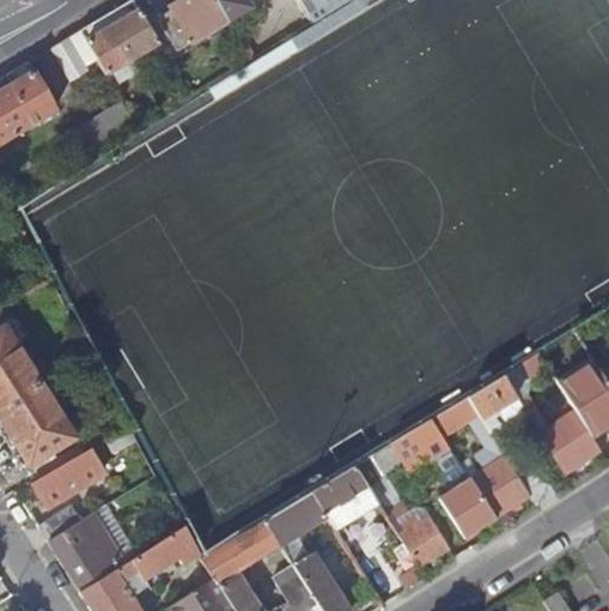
[(81,29),(95,52),(102,62),(153,31),(135,0),(132,0),(81,29)]
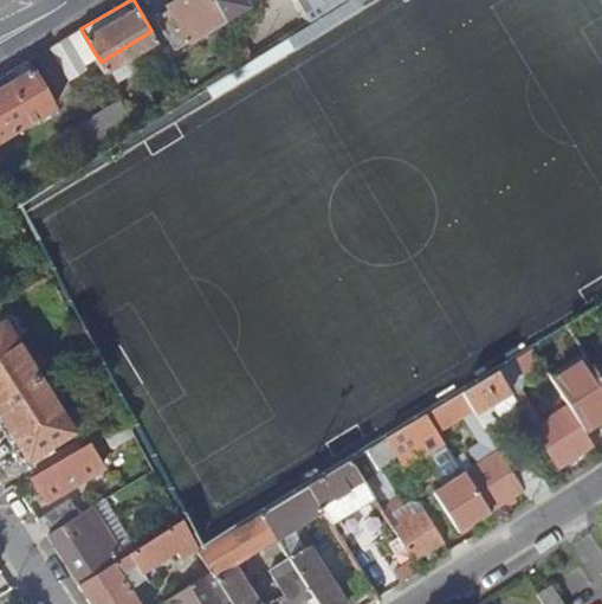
[(226,19),(213,0),(176,0),(167,6),(169,10),(157,18),(176,50),(226,19)]
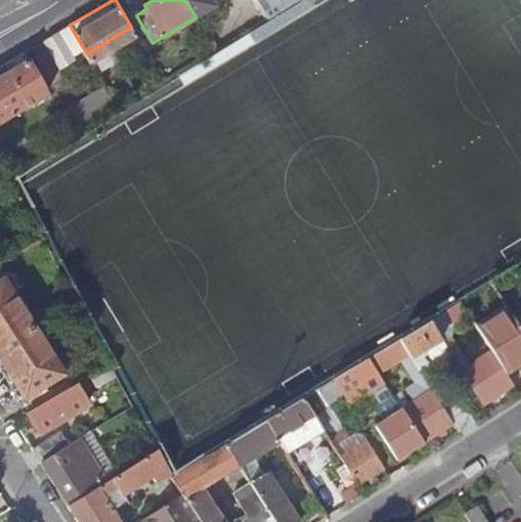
[(184,0),(196,16),(215,5),(213,1),(215,0),(184,0)]
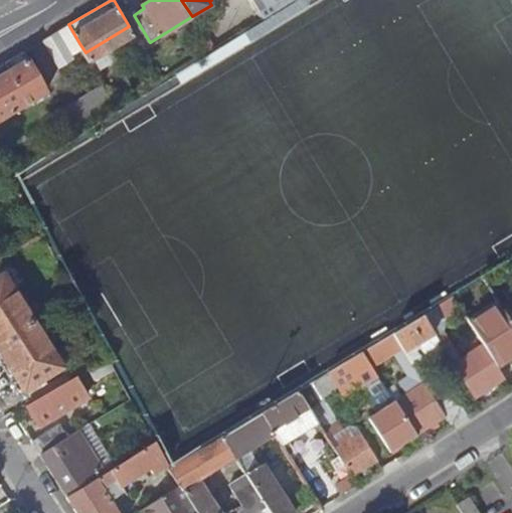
[(253,0),(266,17),(292,0),(253,0)]
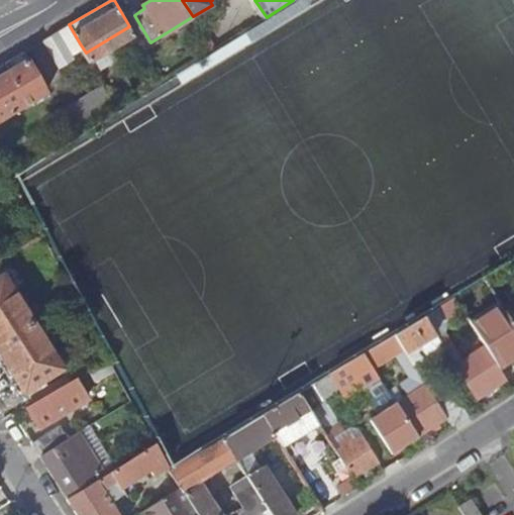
[(69,24),(45,38),(61,62),(74,53),(71,48),(80,43),(69,24)]
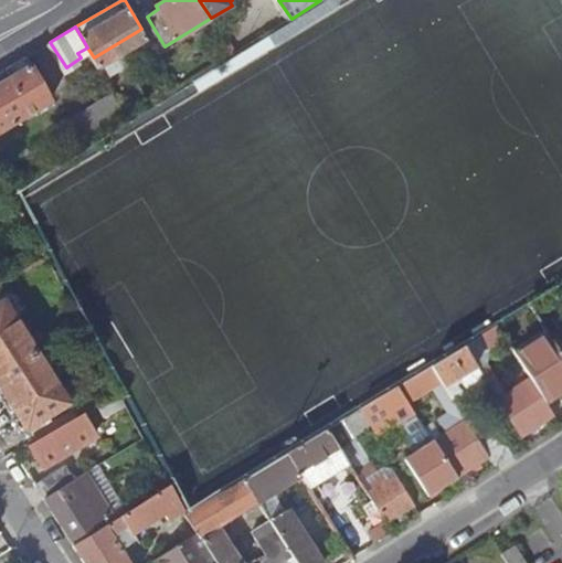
[(10,75),(0,81),(0,133),(53,102),(25,56),(6,67),(10,75)]
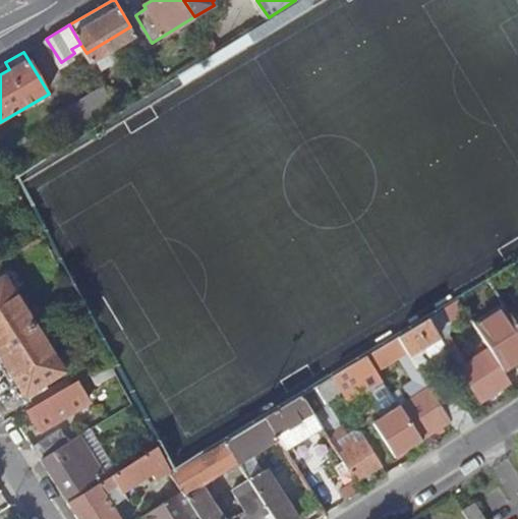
[(0,279),(0,345),(36,324),(5,277),(0,279)]
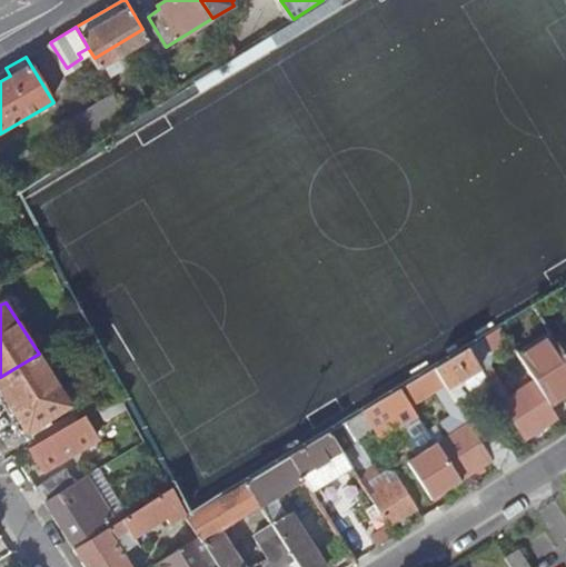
[(502,327),(468,348),(478,362),(486,358),(512,342),(502,327)]
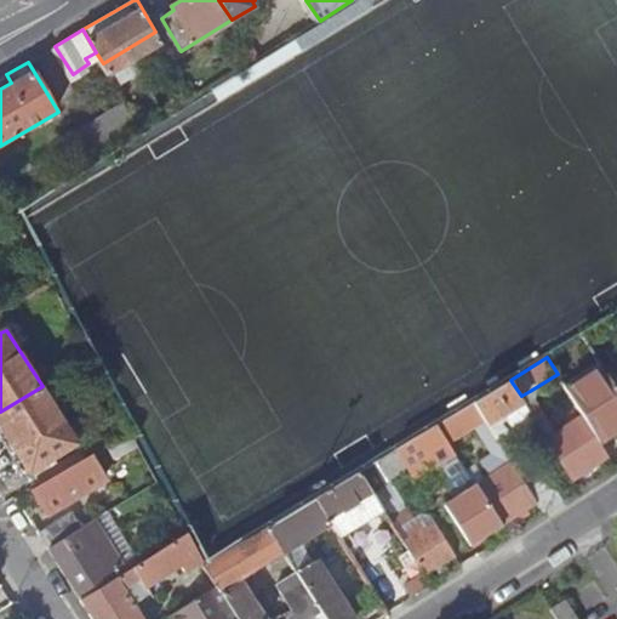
[(601,441),(616,430),(616,386),(604,367),(569,390),(584,414),(601,441)]
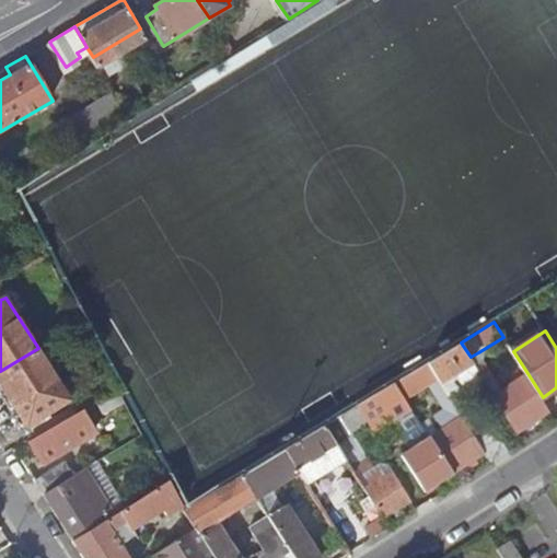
[(429,362),(450,395),(461,388),(452,375),(474,362),(471,357),(461,343),(429,362)]
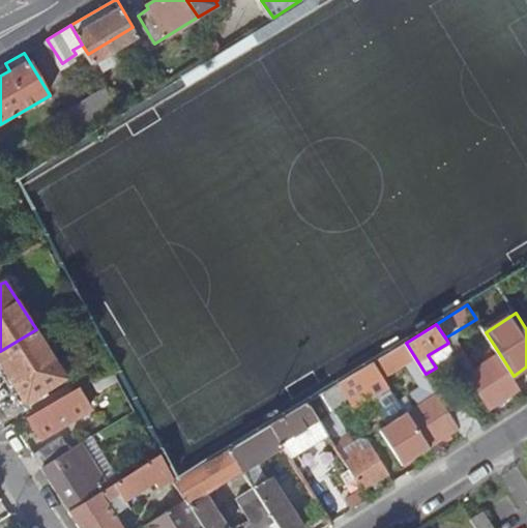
[(36,329),(0,351),(0,359),(27,402),(66,376),(36,329)]
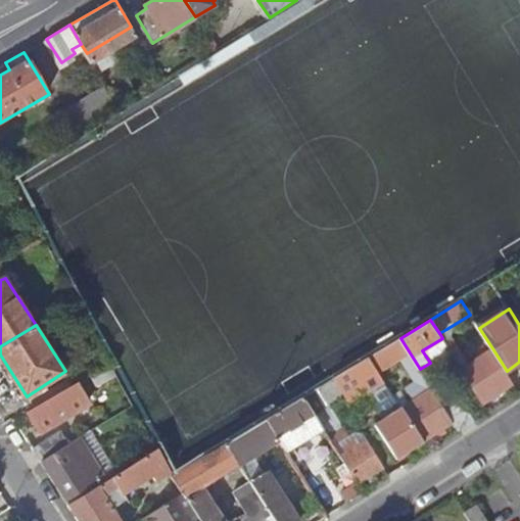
[(442,338),(456,360),(464,356),(446,329),(439,333),(442,338)]
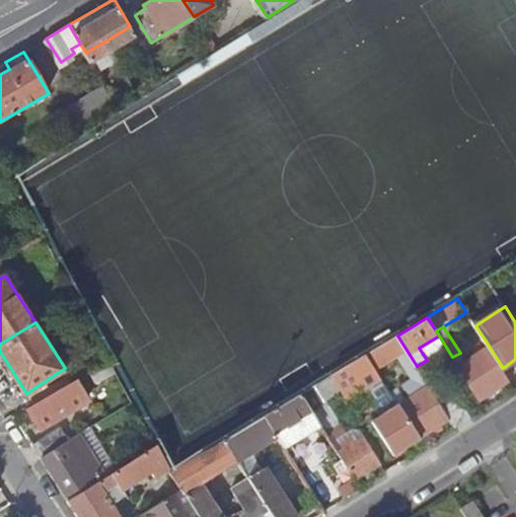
[(450,419),(438,398),(417,366),(397,336),(367,354),(377,370),(398,357),(414,380),(403,386),(411,396),(407,399),(399,388),(392,393),(421,438),(450,419)]
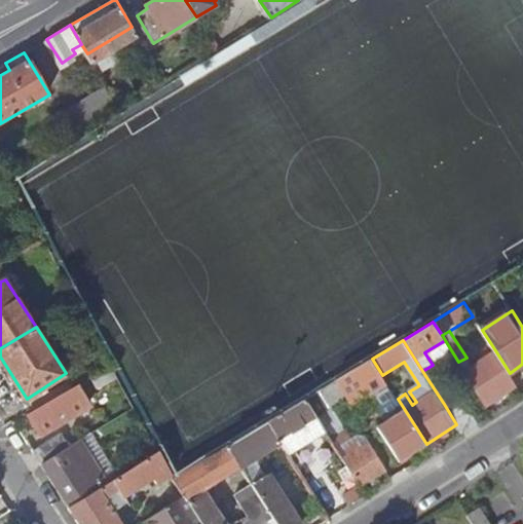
[(486,405),(517,385),(510,373),(495,350),(472,366),(467,358),(458,362),(486,405)]
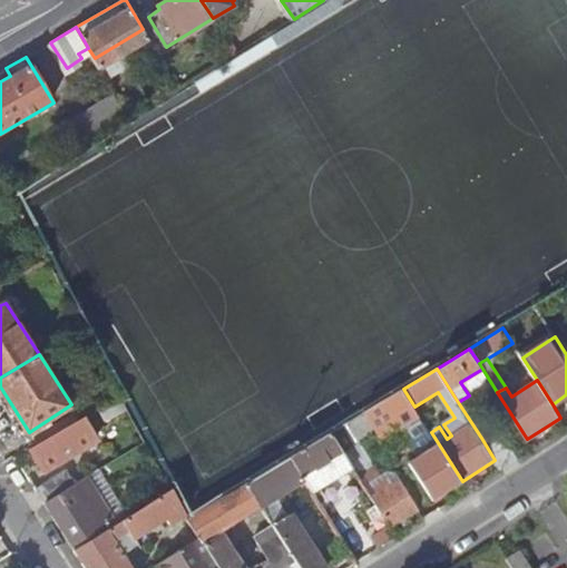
[(433,499),(462,481),(431,432),(414,407),(403,389),(364,411),(374,428),(382,438),(410,420),(423,442),(411,450),(416,459),(410,462),(433,499)]
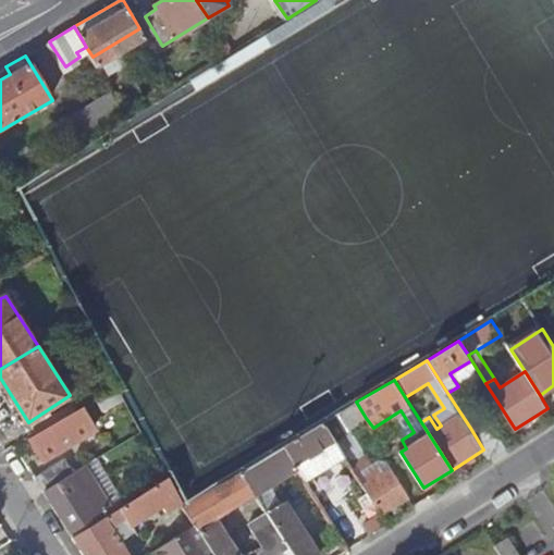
[(348,461),(382,514),(410,496),(392,468),(385,472),(382,467),(367,477),(364,471),(360,473),(361,468),(369,463),(348,429),(366,418),(356,402),(323,421),(348,461)]
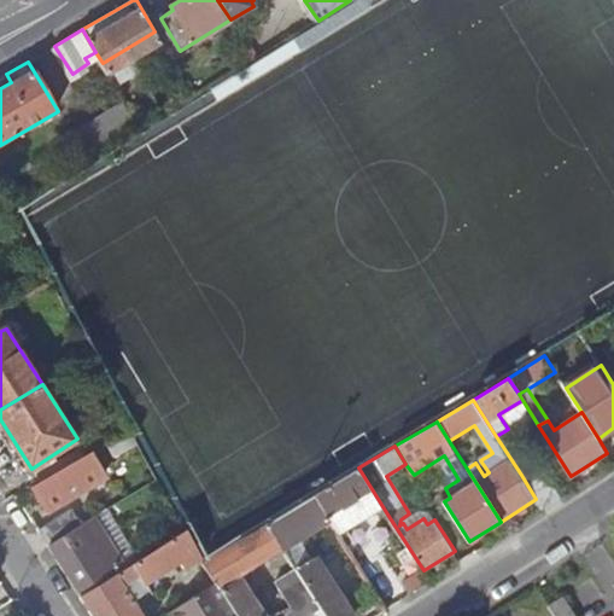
[(93,451),(34,486),(50,510),(64,501),(68,506),(79,500),(76,494),(89,487),(87,484),(105,472),(93,451)]
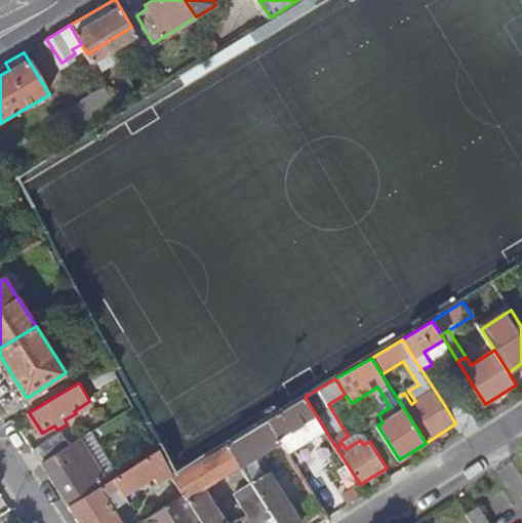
[(462,432),(478,421),(459,394),(443,403),(455,424),(462,432)]
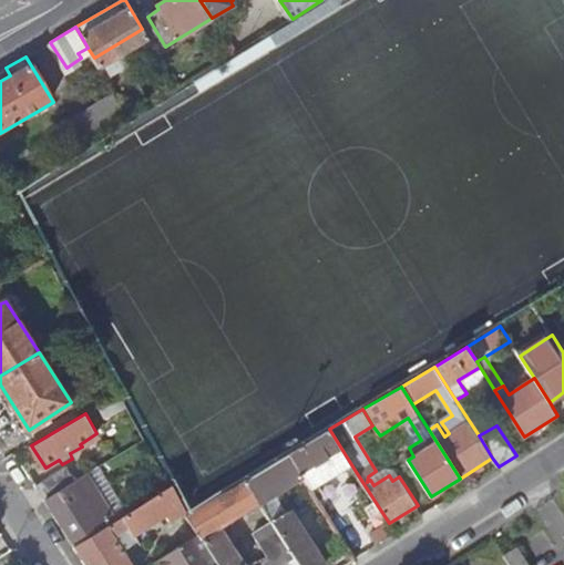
[(311,488),(355,470),(329,429),(289,453),(304,476),(311,488)]
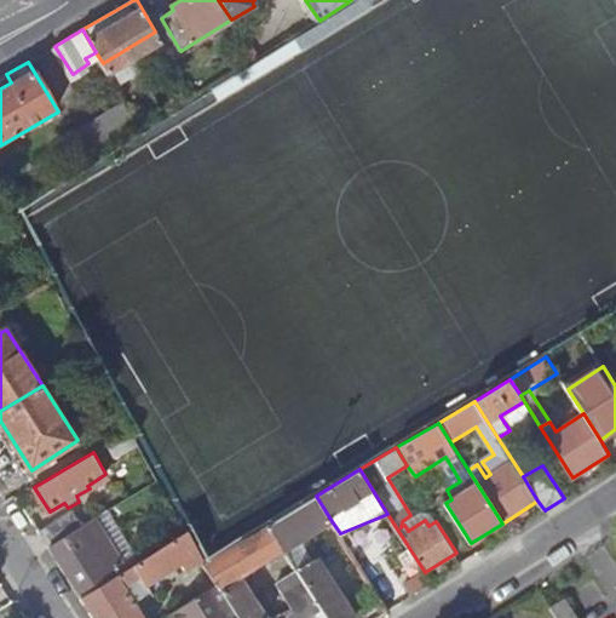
[(286,549),(332,521),(316,496),(270,524),(286,549)]
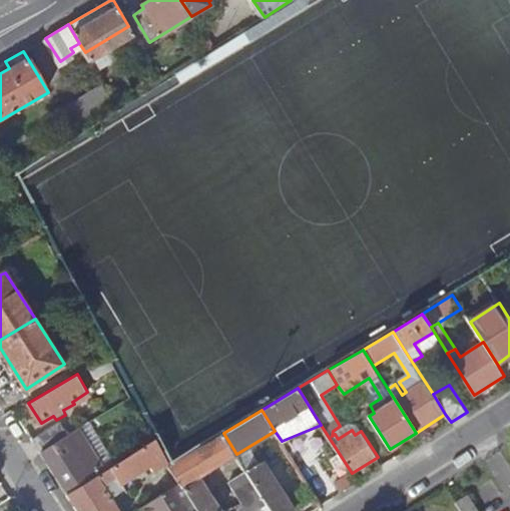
[(34,440),(42,453),(70,435),(62,422),(34,440)]
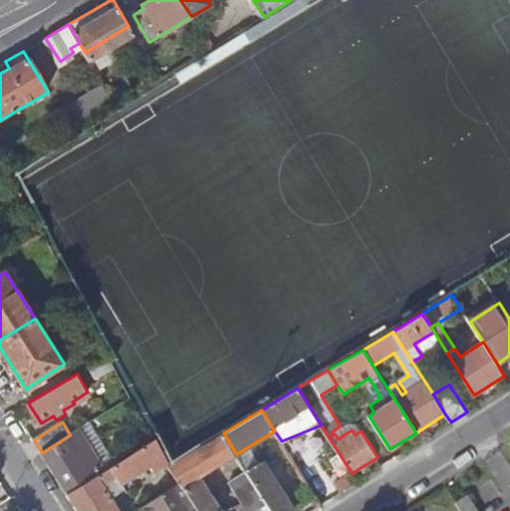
[(42,453),(66,489),(101,467),(91,452),(85,456),(78,446),(85,441),(77,430),(70,435),(42,453)]
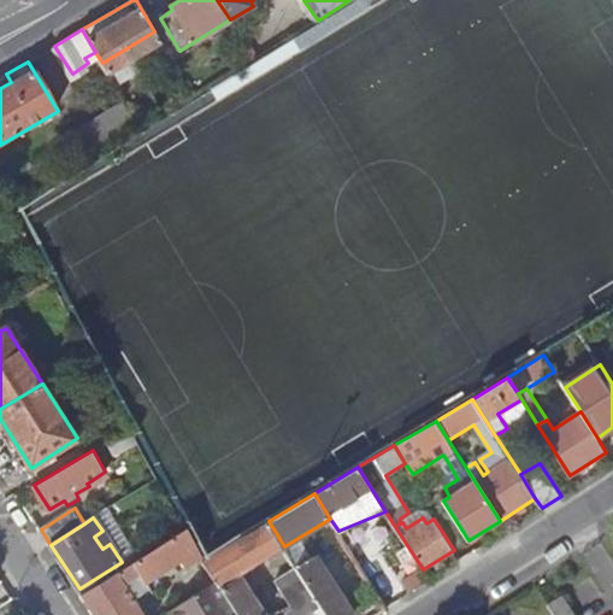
[(236,577),(284,546),(269,521),(204,560),(213,575),(216,581),(237,614),(271,614),(269,610),(267,609),(263,613),(246,587),(243,589),(236,577)]
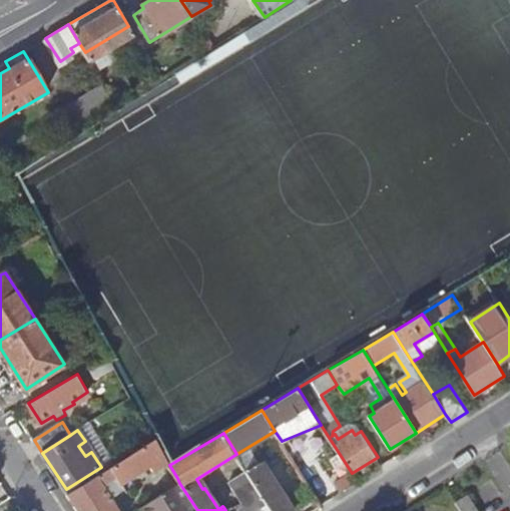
[(68,493),(79,510),(120,510),(105,486),(115,480),(118,485),(147,466),(152,471),(168,462),(155,439),(68,493)]
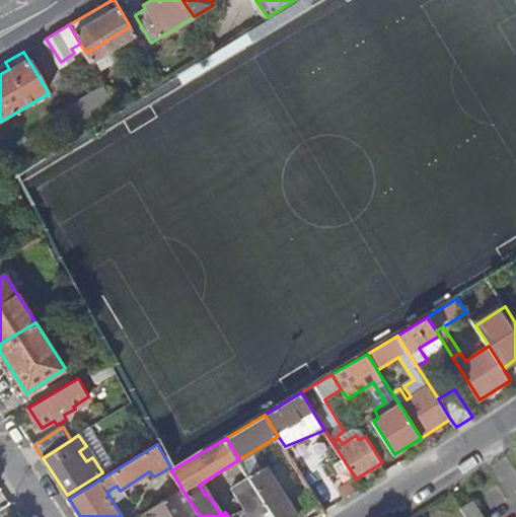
[(294,516),(297,516),(266,465),(249,476),(275,516),(294,516)]
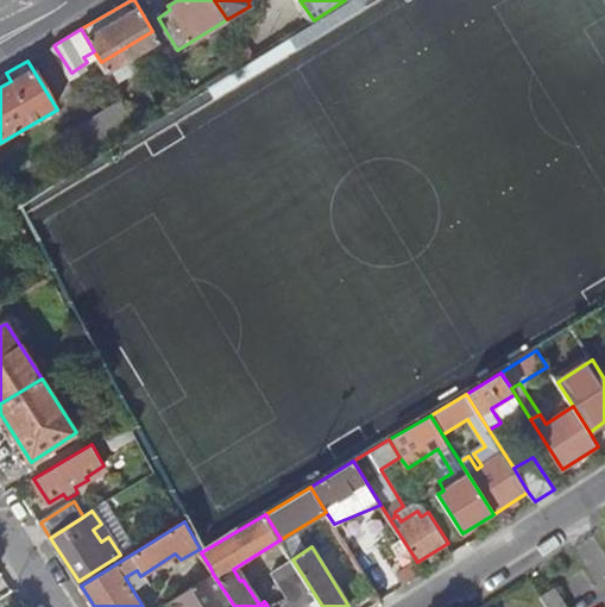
[(294,606),(322,606),(292,559),(271,573),(285,594),(294,606)]
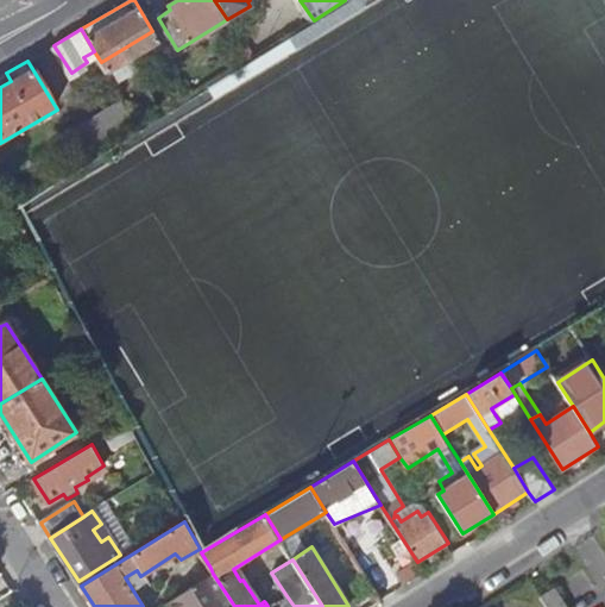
[(405,583),(424,573),(417,562),(399,574),(405,583)]
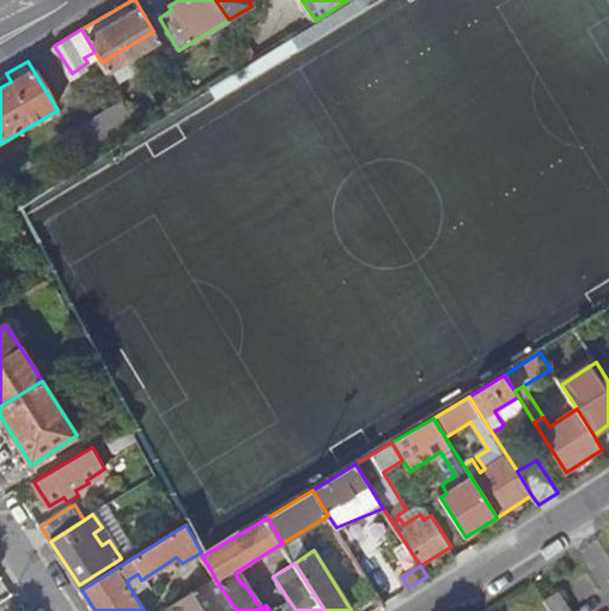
[(206,582),(214,578),(212,572),(203,578),(206,582)]
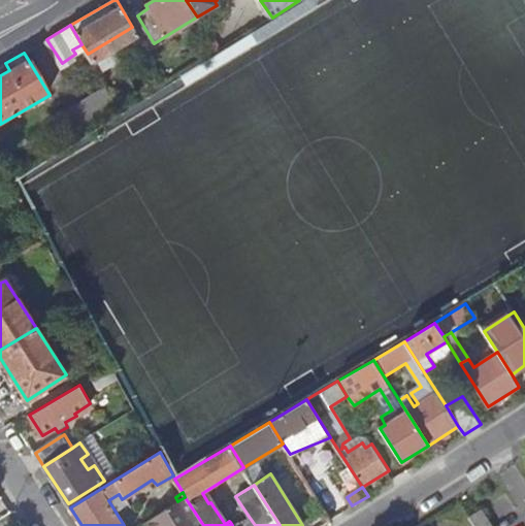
[(148,525),(203,525),(185,497),(177,501),(145,523),(148,525)]
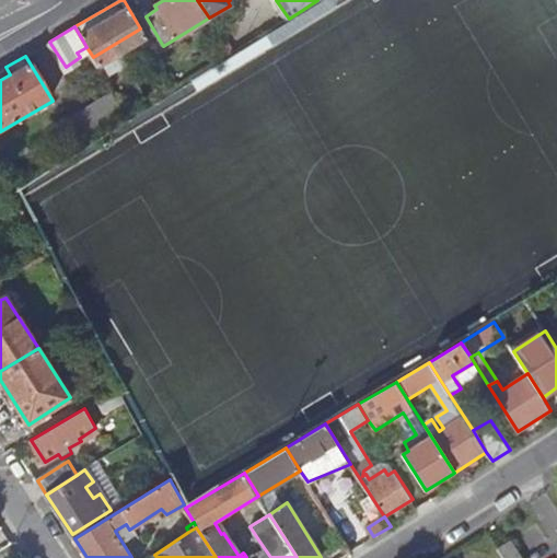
[(246,557),(270,557),(263,546),(244,554),(246,557)]
